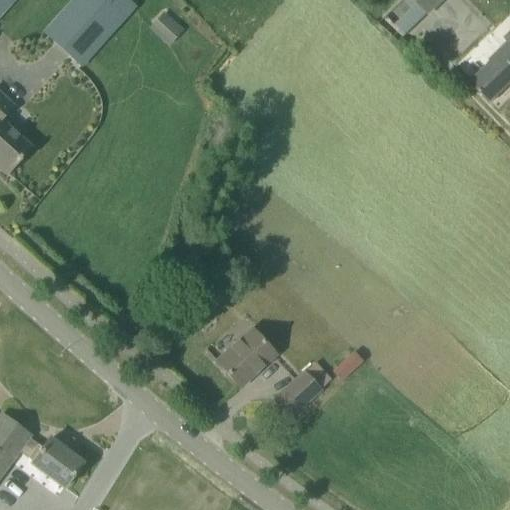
[(0,0),(0,16),(14,0),(0,0)]
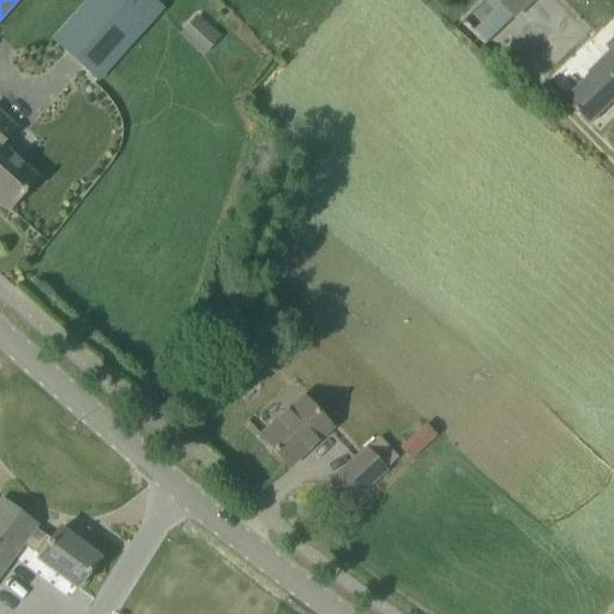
[(100,80),(166,6),(159,0),(87,0),(53,37),(100,80)]
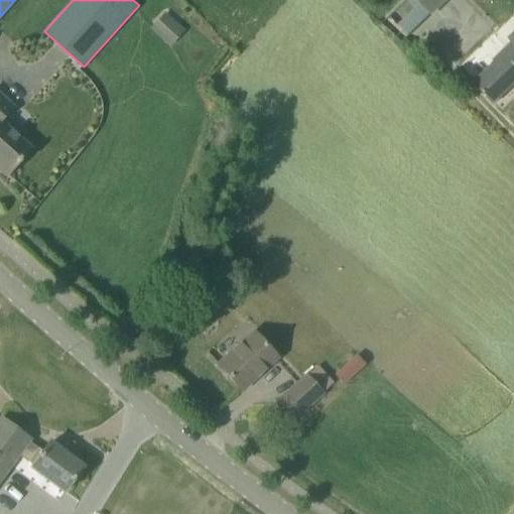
[(420,0),(432,13),(445,0),(420,0)]
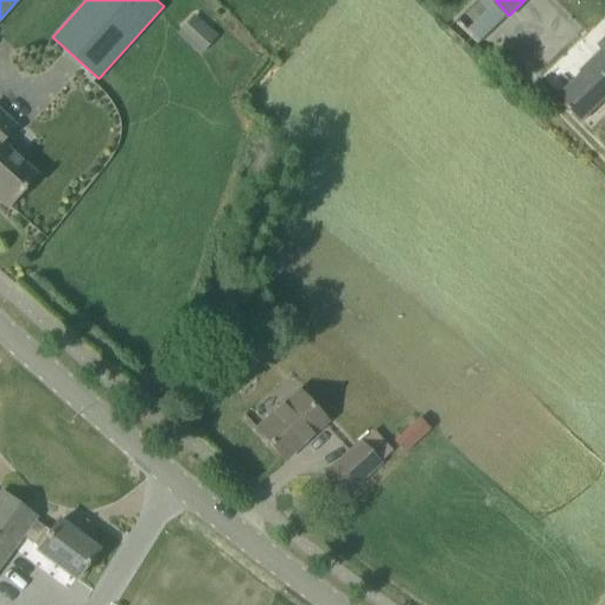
[(220,34),(196,14),(179,33),(202,53),(220,34)]
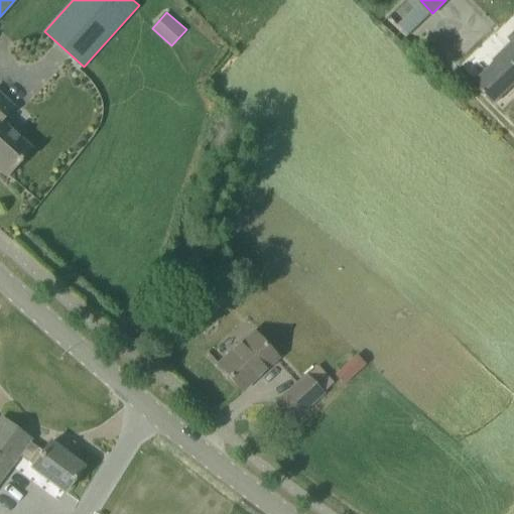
[(497,61),(476,82),(496,102),(513,85),(513,34),(511,37),(513,38),(513,42),(495,59),(497,61)]
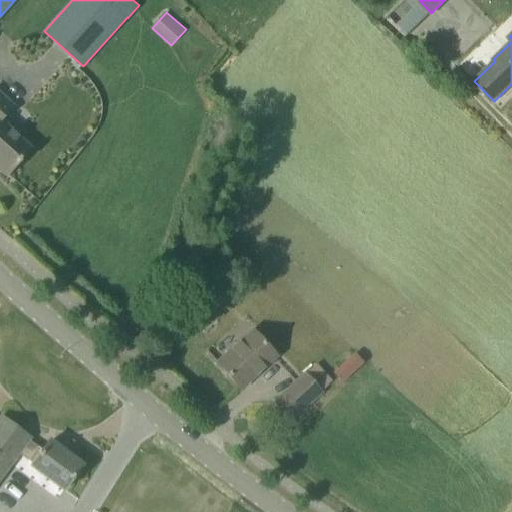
[(0,167),(8,175),(32,148),(2,120),(15,105),(0,92),(0,167)]
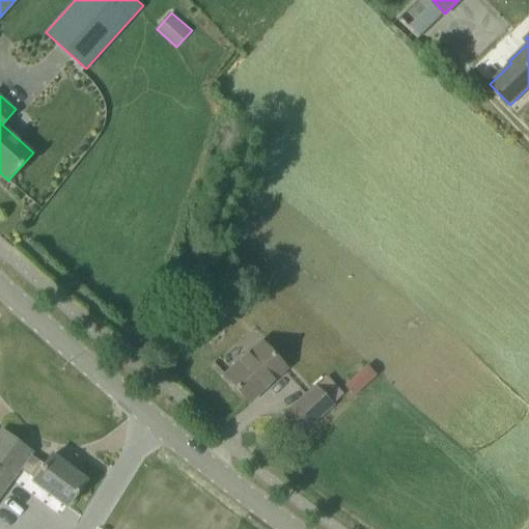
[(262,340),(226,374),(250,401),(287,367),(262,340)]
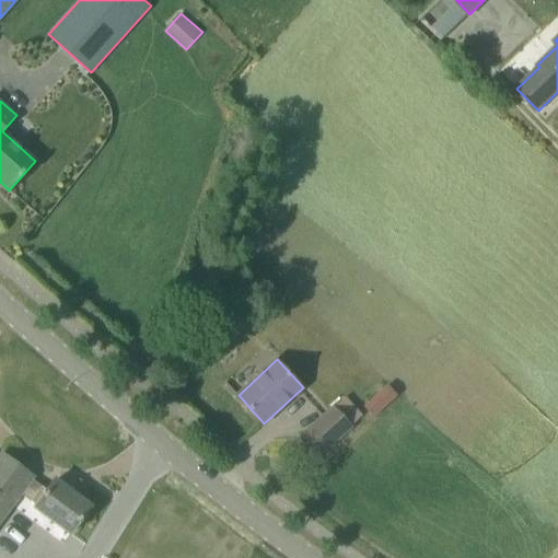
[(335,406),(317,421),(302,437),(320,456),(353,426),(335,406)]
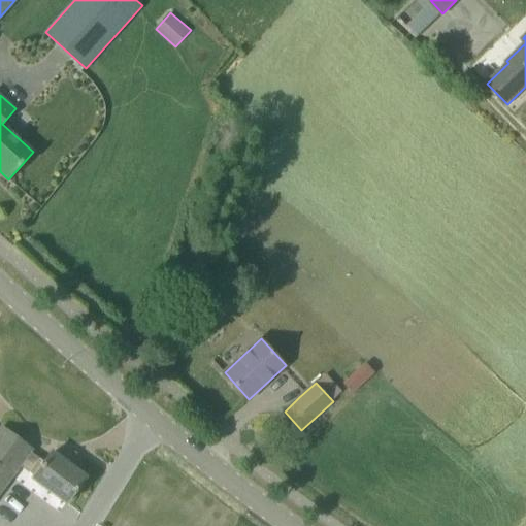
[(31,451),(32,449),(3,427),(0,430),(0,493),(22,464),(31,451)]
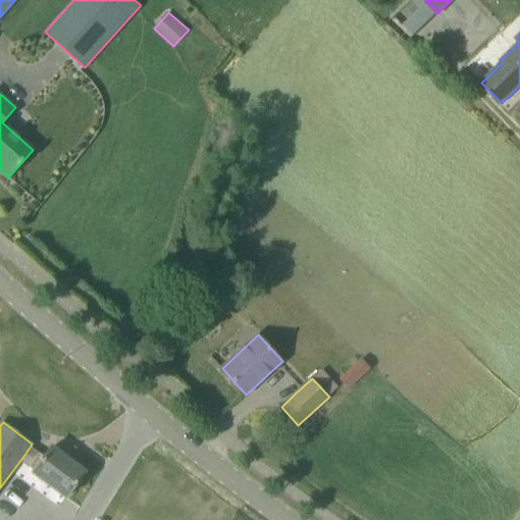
[(31,446),(21,459),(36,470),(34,472),(66,498),(86,471),(53,447),(45,457),(31,446)]
